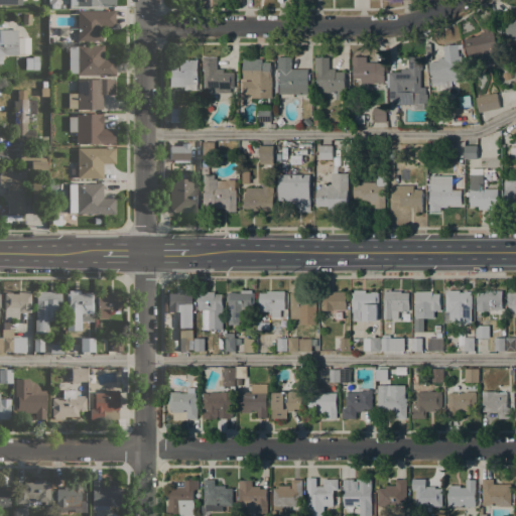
[(110,10),(115,10),(115,26),(100,26),(100,29),(103,29),(103,40),(77,40),(77,10),(110,10)]
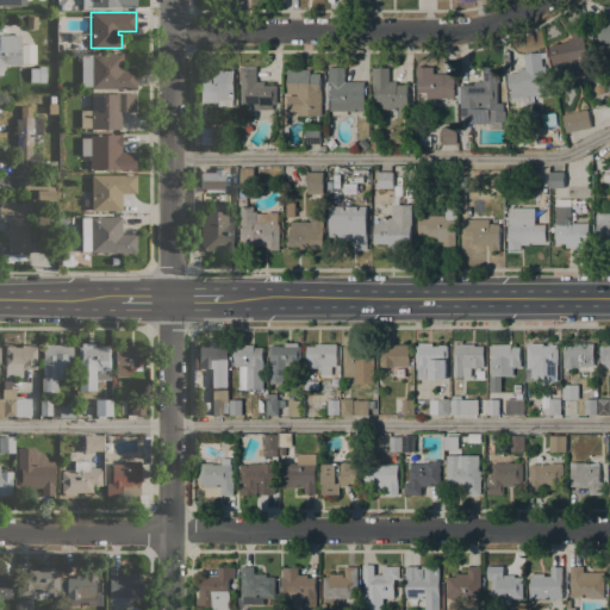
[(26,16),(37,17),(37,29),(26,29),(26,16)]
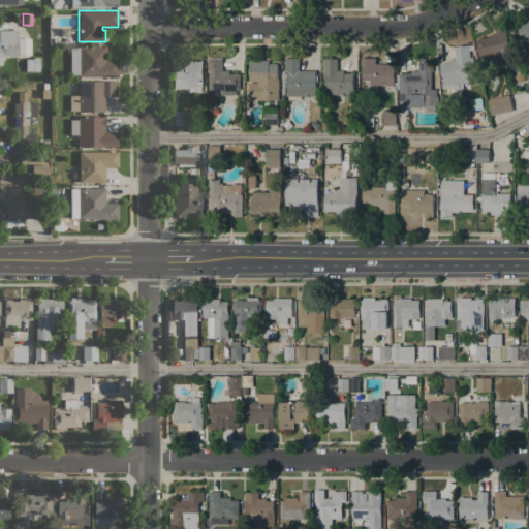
[(528,40),(522,40),(522,36),(518,36),(518,20),(528,20),(528,40)]
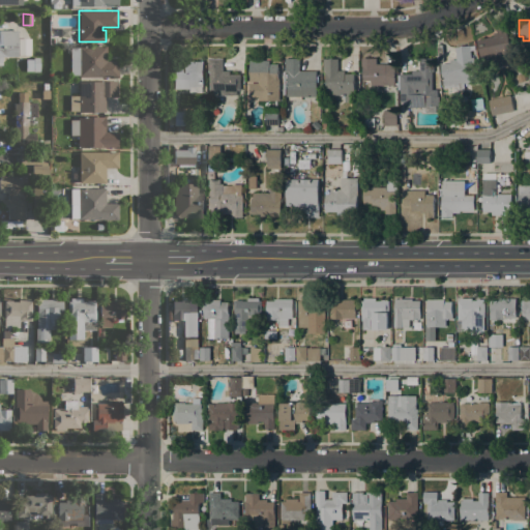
[(494,36),(493,33),(497,32),(496,29),(505,27),(510,48),(511,47),(516,64),(501,67),(502,68),(491,71),(488,59),(480,60),(476,40),(494,36)]
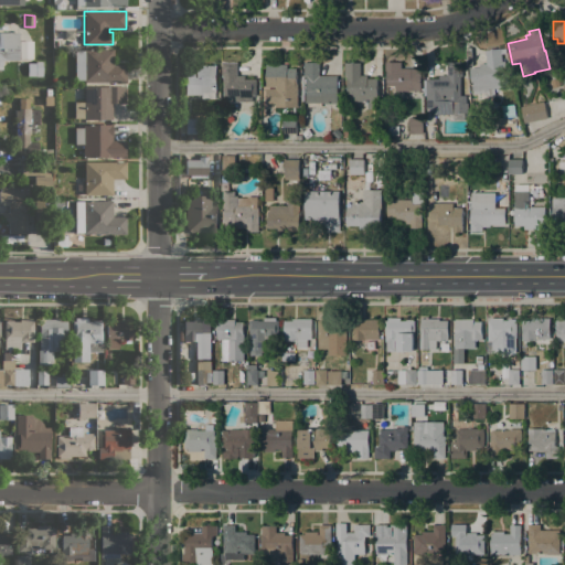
[(0,70),(0,31),(2,31),(2,32),(18,32),(19,61),(2,61),(2,70),(0,70)]
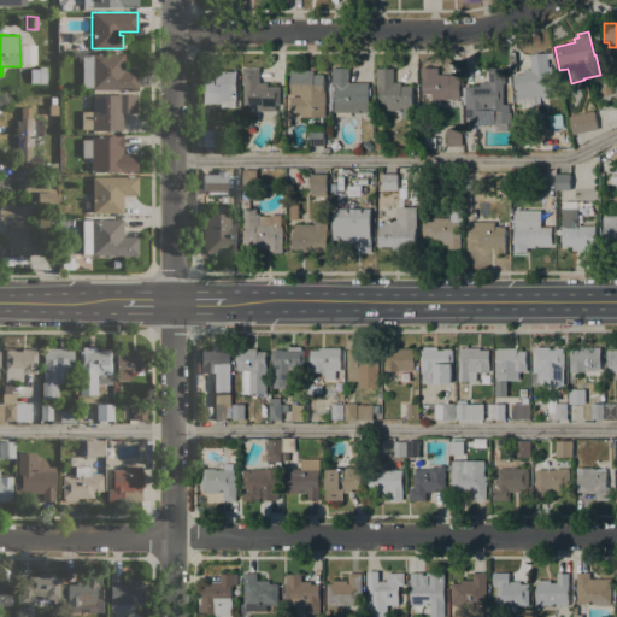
[(21,45),(35,45),(35,64),(21,64),(21,45)]
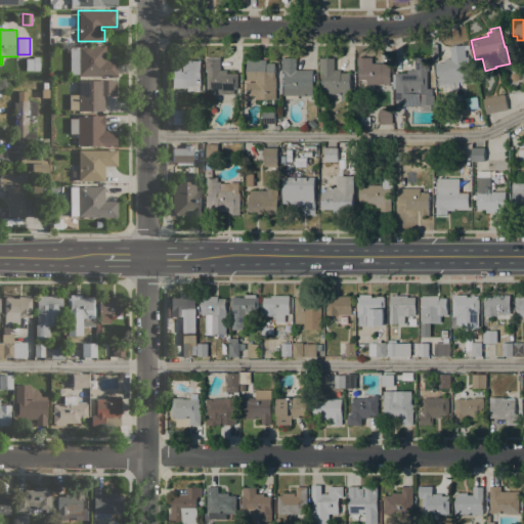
[(104,45),(104,60),(117,59),(117,77),(111,77),(111,76),(77,76),(77,74),(70,74),(69,46),(77,46),(77,45),(104,45)]
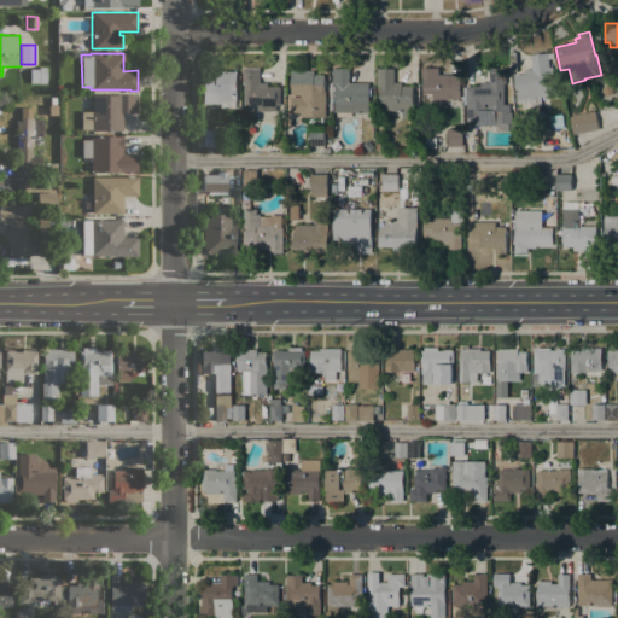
[(541,105),(534,105),(532,101),(518,103),(518,98),(517,98),(514,75),(525,74),(525,70),(532,69),(530,54),(540,53),(540,54),(548,53),(549,68),(552,66),(555,94),(546,95),(546,97),(542,98),(541,97),(541,105)]
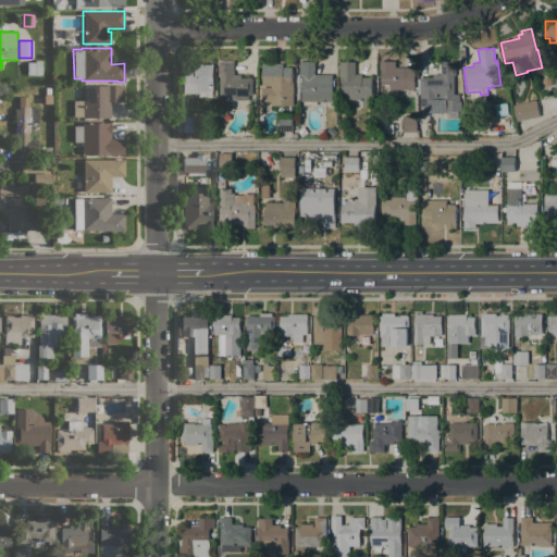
[(219,61),(234,61),(234,74),(242,74),(242,77),(252,77),(252,95),(249,95),(248,100),(237,100),(237,95),(220,95),(220,76),(219,76),(219,61)]
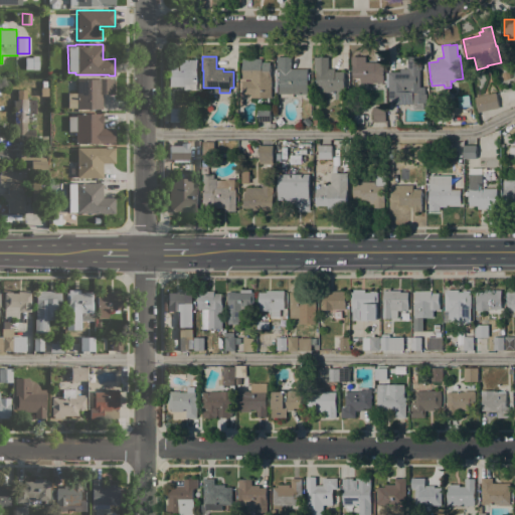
[(277,56),(292,56),(292,68),(307,68),(307,74),(309,74),(309,80),(308,80),(308,95),(293,95),(293,94),(279,94),(279,80),(278,80),(278,78),(279,78),(279,76),(278,76),(278,72),(279,72),(279,70),(277,70),(277,56)]
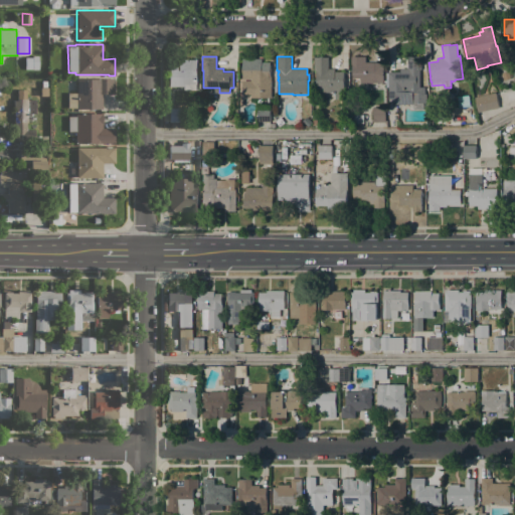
[(314,57),(320,57),(320,56),(323,56),(323,57),(328,57),(328,69),(334,69),(334,71),(344,71),(344,99),(335,99),(335,93),(323,93),(323,89),(317,89),(317,71),(316,71),(316,70),(314,70),(314,57)]
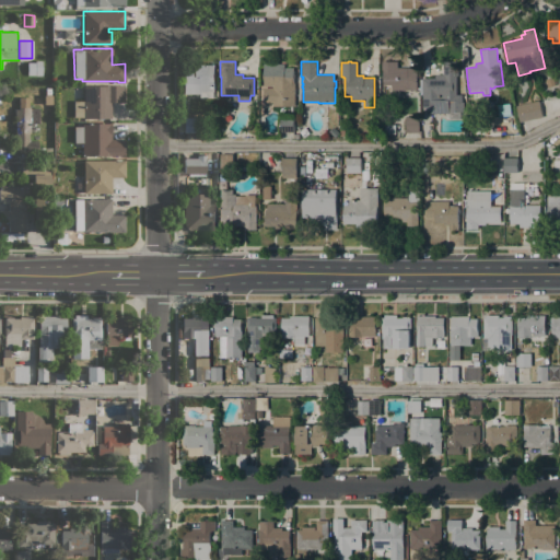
[(397,61),(397,68),(408,68),(408,73),(417,73),(417,90),(392,91),(392,85),(383,85),(383,70),(382,70),(382,61),(397,61)]
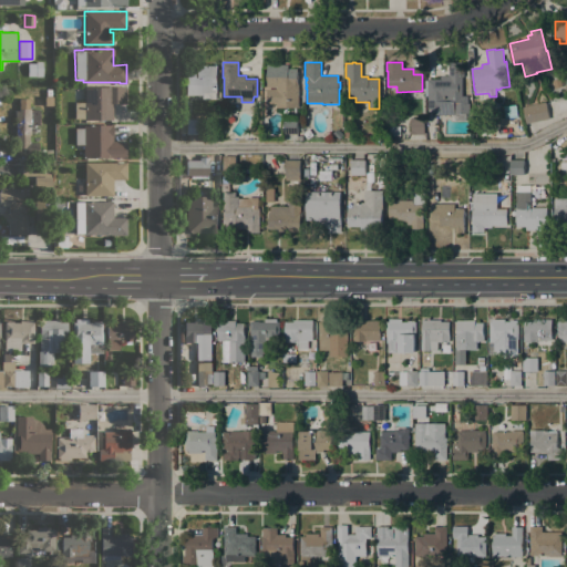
[(425,81),(428,81),(428,79),(441,79),(441,75),(449,75),(449,62),(464,62),(464,76),(462,76),(462,96),(467,96),(467,103),(470,103),(470,113),(455,113),(455,115),(435,115),(435,110),(428,110),(428,95),(425,95),(425,81)]
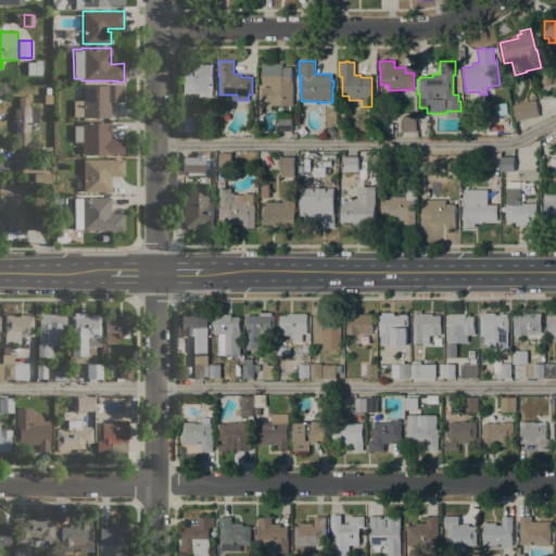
[(282,63),(282,67),(291,67),(291,77),(293,77),(293,81),(292,81),(292,83),(293,83),(293,105),(270,105),(270,102),(262,102),(262,87),(270,87),(272,86),(262,86),(262,63),(282,63)]
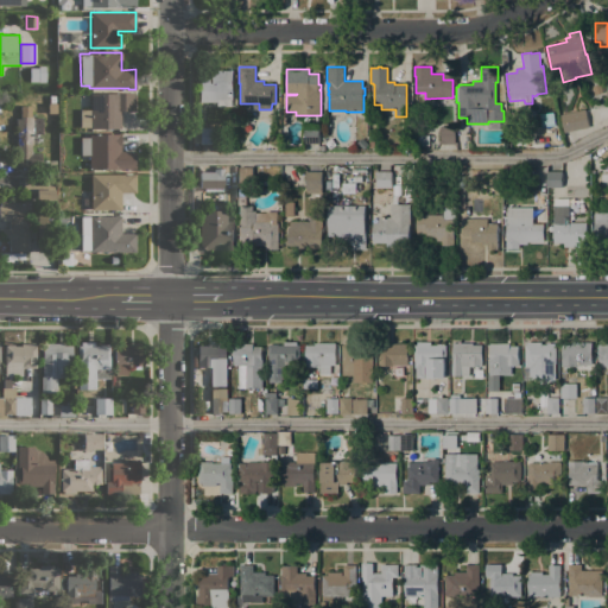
[(43,82),(43,70),(29,70),(29,81),(43,82)]
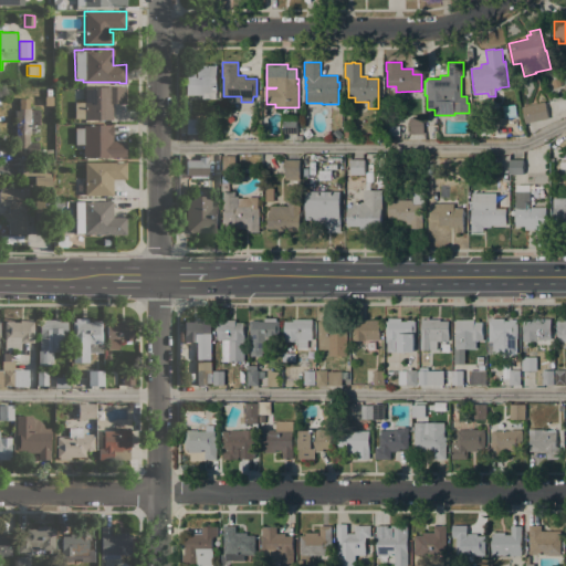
[(217,65),(217,93),(202,93),(202,95),(186,94),(186,69),(195,70),(195,65),(217,65)]
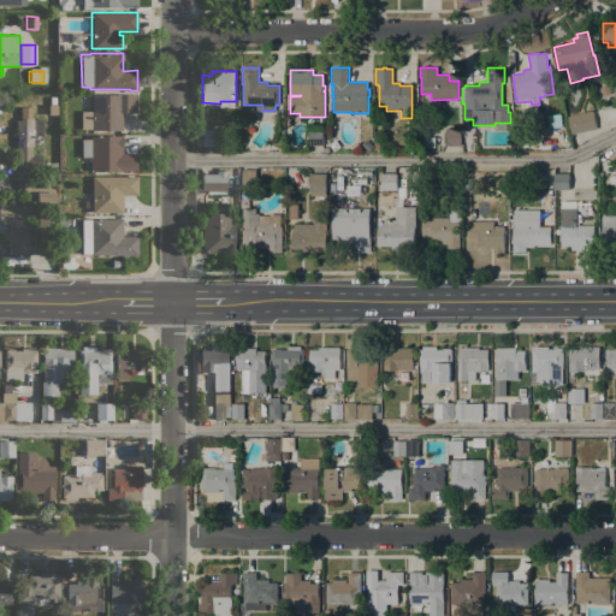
[(136,94),(137,112),(122,112),(122,130),(92,130),(92,129),(81,129),(81,111),(90,111),(90,94),(136,94)]
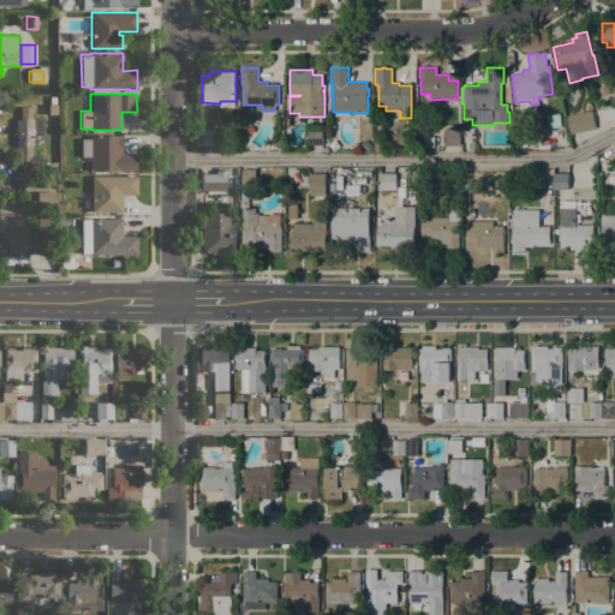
[(601,109),(614,105),(614,117),(604,121),(601,109)]
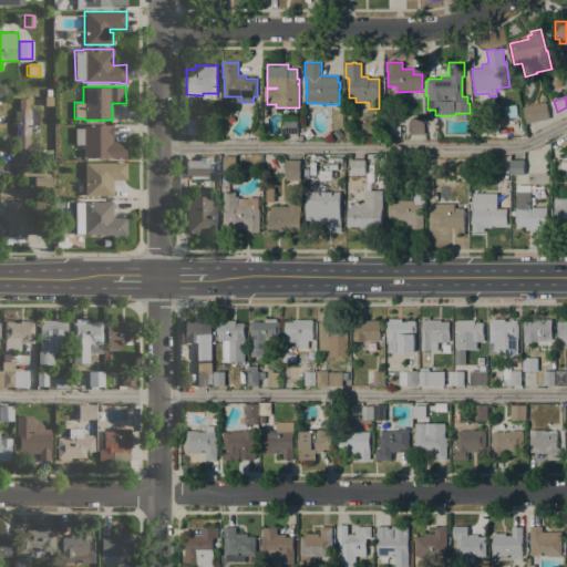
[(29,142),(38,142),(38,157),(26,157),(26,156),(16,156),(16,135),(14,135),(16,111),(19,111),(19,99),(29,99),(29,109),(30,109),(30,110),(40,110),(40,124),(30,124),(30,134),(29,134),(29,135),(29,142)]
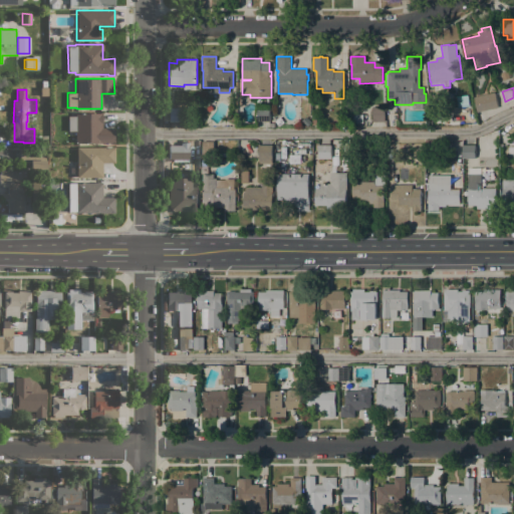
[(494,92),(498,107),(477,112),(474,97),(494,92)]
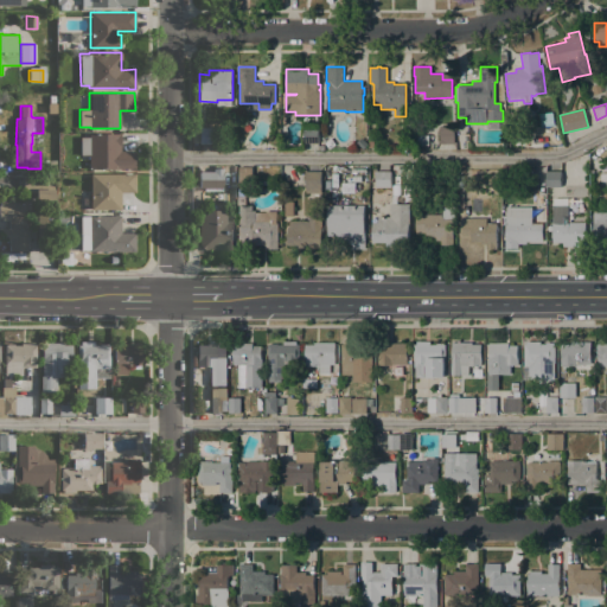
[(545,127),(543,113),(555,110),(558,125),(545,127)]
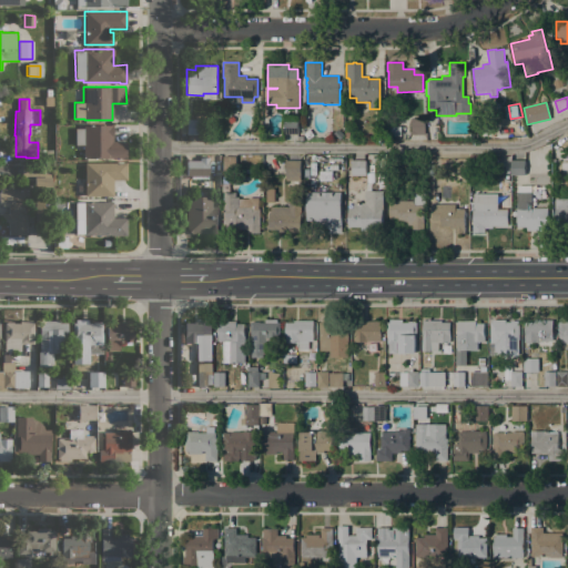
[(412,134),(412,118),(425,118),(425,134),(412,134)]
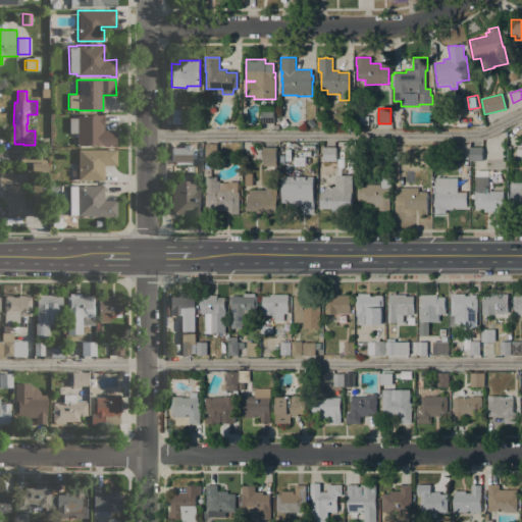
[(170,123),(170,109),(185,109),(185,123),(170,123)]
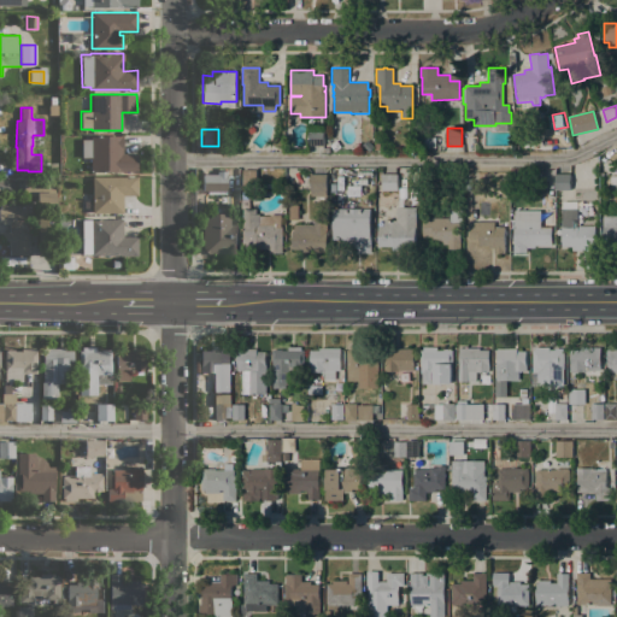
[(309,129),(324,129),(324,139),(309,139),(309,129)]
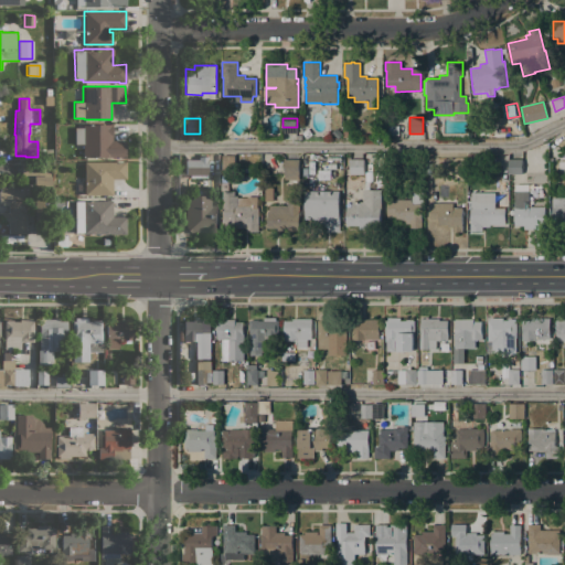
[(113,125),(113,137),(112,137),(112,140),(126,140),(126,157),(83,157),(83,144),(74,144),(74,127),(83,127),(83,125),(113,125)]
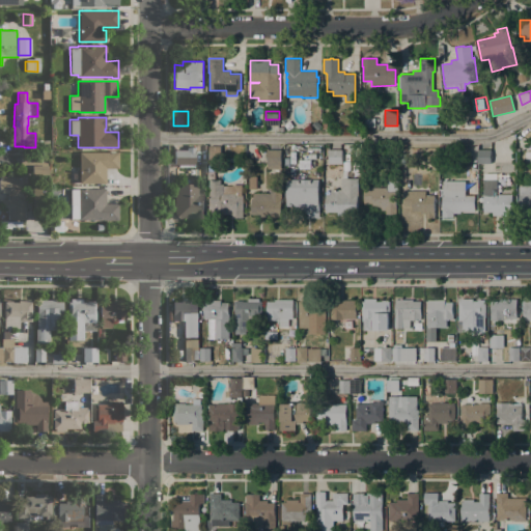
[(312,124),(316,120),(322,126),(317,131),(312,124)]
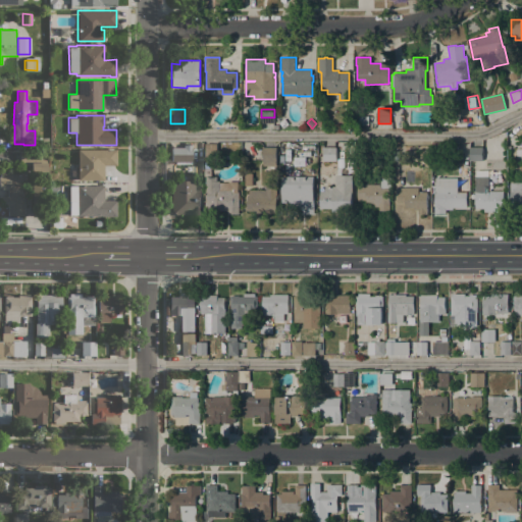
[(51,138),(51,147),(41,147),(41,138),(51,138)]
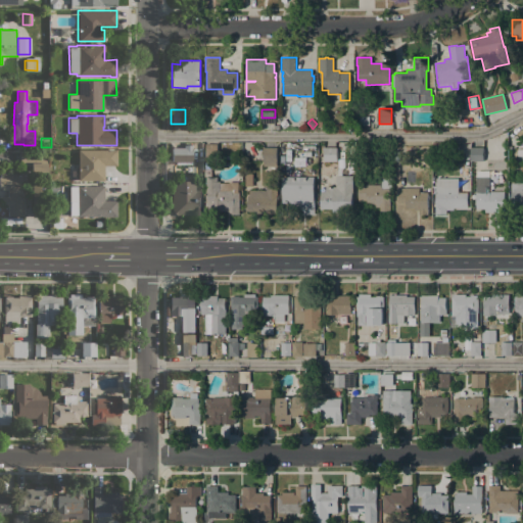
[(205,143),(218,144),(218,154),(205,154),(205,143)]
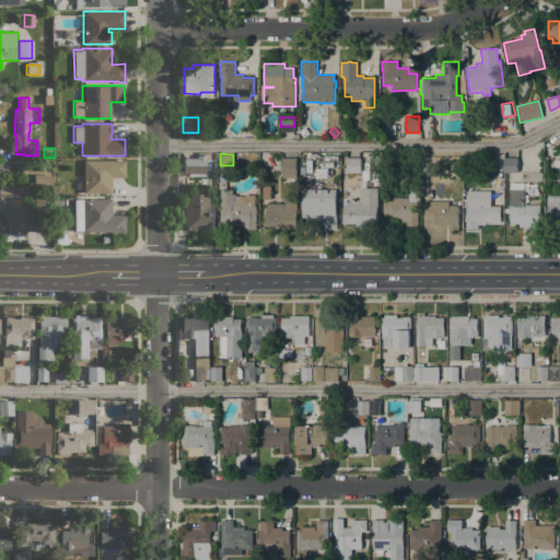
[(184,173),(184,158),(197,158),(197,155),(206,155),(206,173),(184,173)]
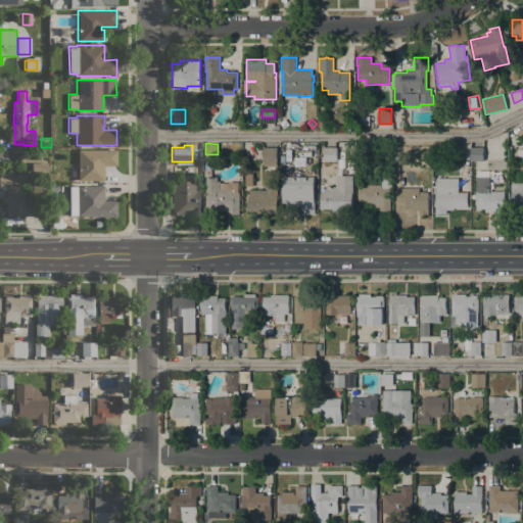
[(277,147),(277,167),(264,167),(264,161),(263,161),(263,147),(277,147)]
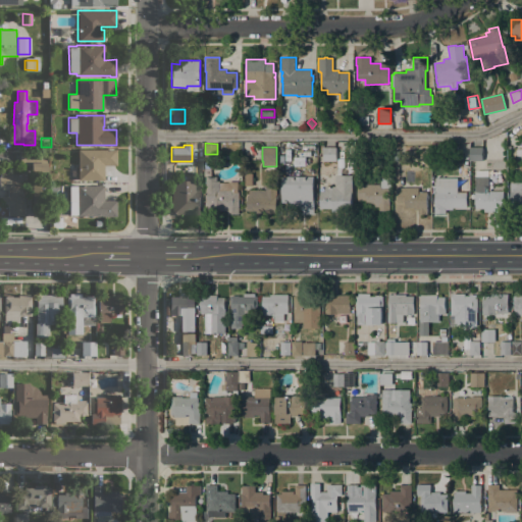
[(323,161),(323,147),(336,147),(336,161),(323,161)]
